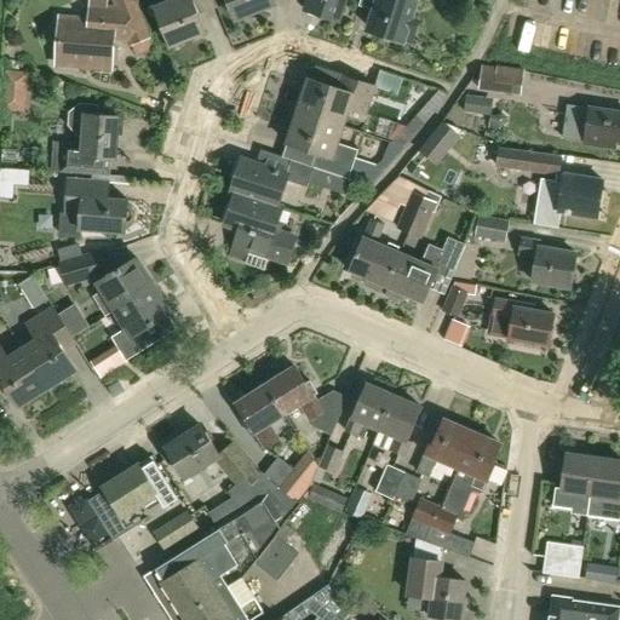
[(115,0),(120,10),(105,9),(105,0),(90,0),(89,21),(61,18),(57,65),(110,69),(116,63),(118,49),(113,42),(113,39),(131,40),(133,44),(150,36),(135,0),(115,0)]
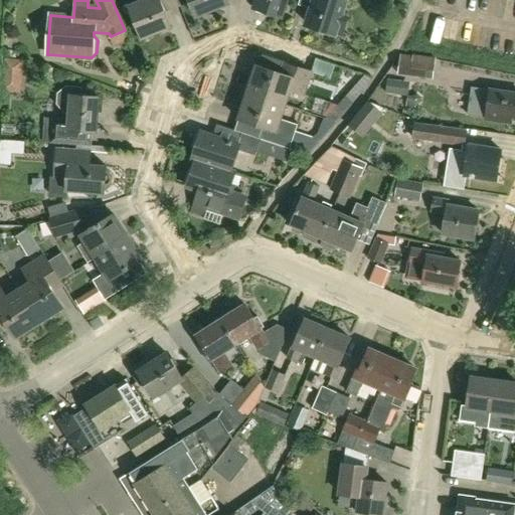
[(170,27),(164,12),(180,6),(177,0),(143,0),(128,6),(141,38),(170,27)]
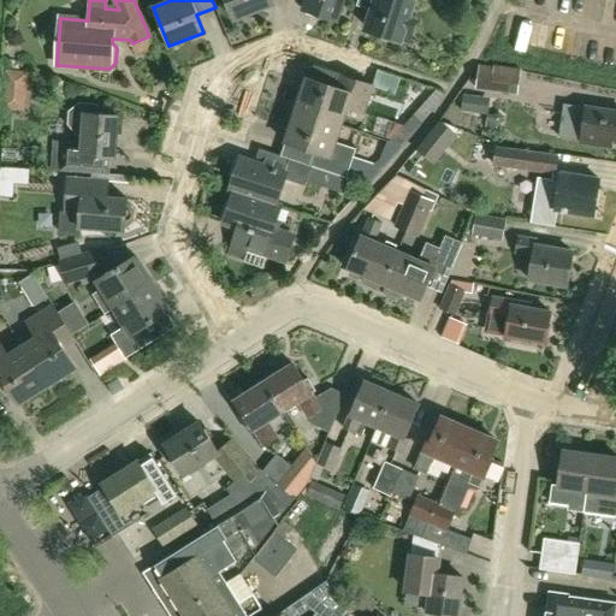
[(225,0),(234,21),(272,5),(270,0),(225,0)]
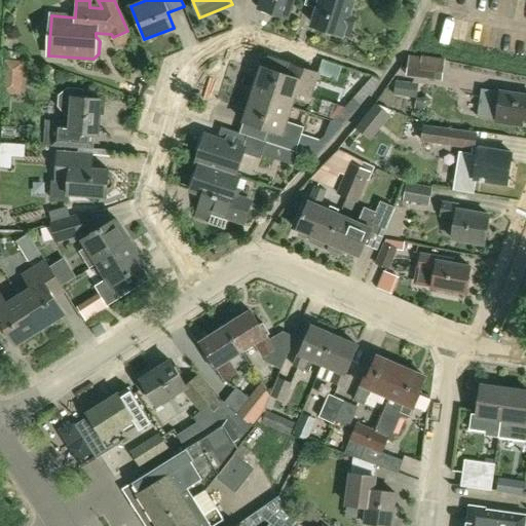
[(260,0),(257,8),(288,19),(293,0),(260,0)]
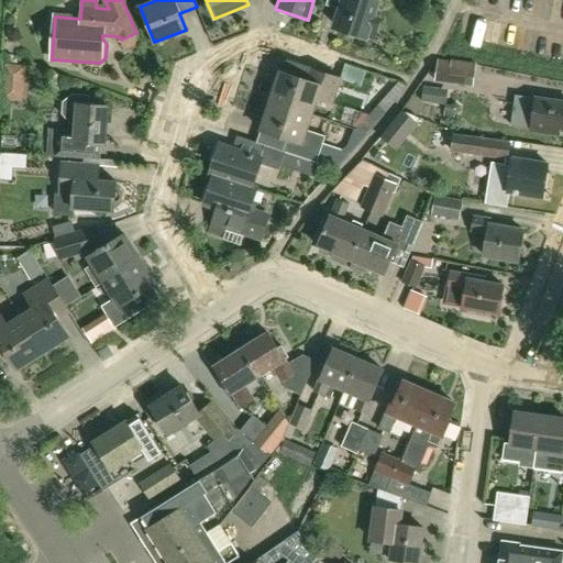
[(366,39),(371,25),(378,28),(381,21),(373,19),(378,1),(378,0),(342,0),(333,28),(366,39)]
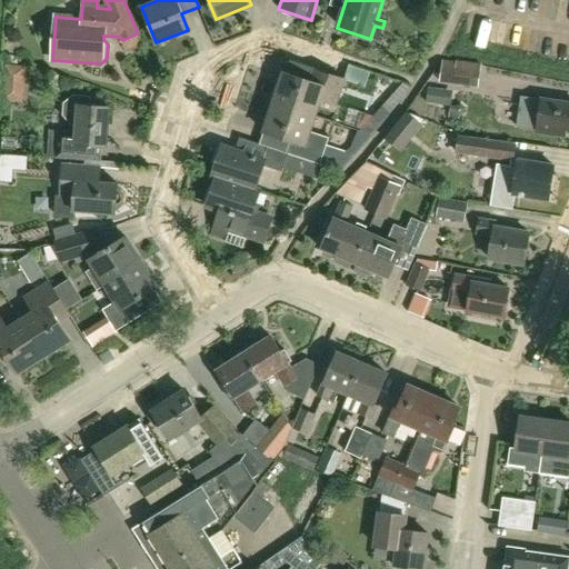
[(439,82),(478,88),(481,65),(456,60),(456,61),(442,60),(439,82)]
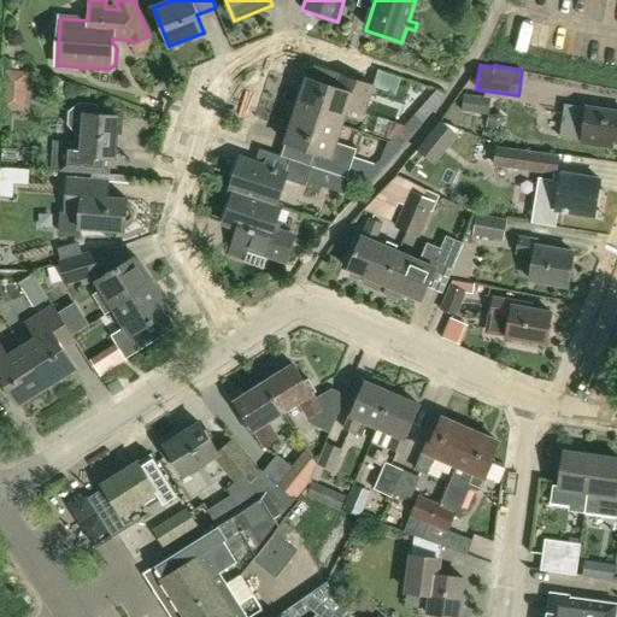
[(393,92),(398,76),(376,69),(371,83),(393,92)]
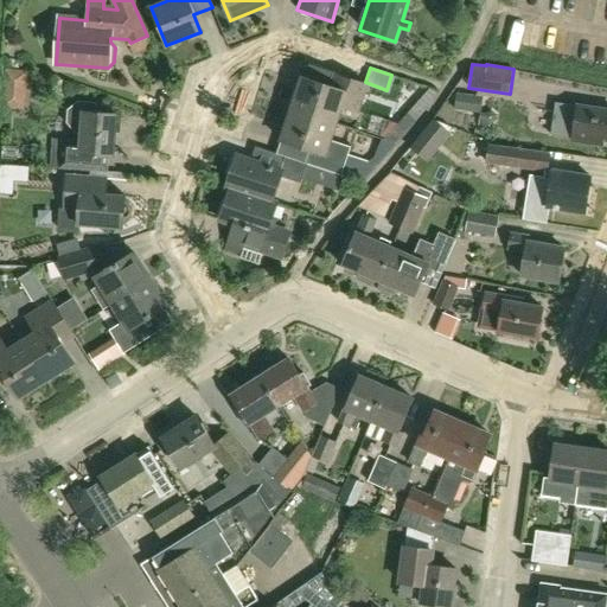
[(5,69),(1,108),(24,110),(27,71),(5,69)]
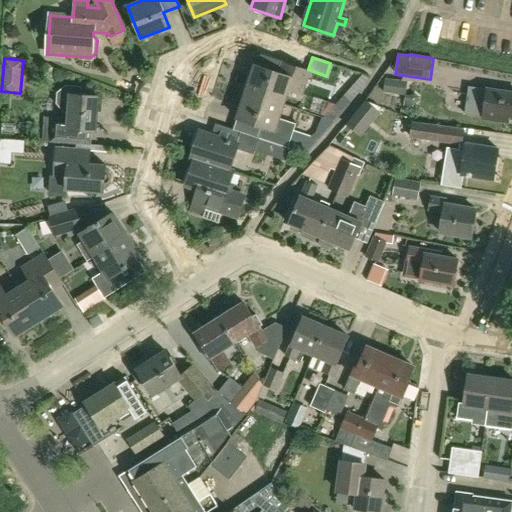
[(288,91),(301,95),(309,72),(282,63),(278,74),(255,66),(246,93),(284,105),(288,91)]
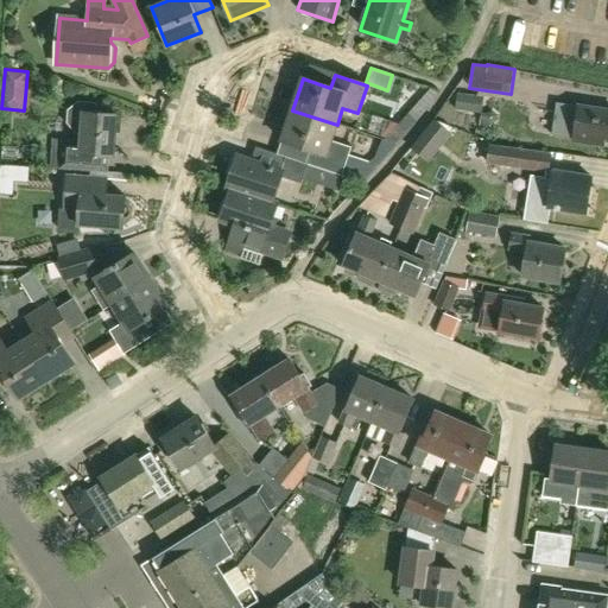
[(457,94),(455,111),(475,113),(477,96),(457,94)]
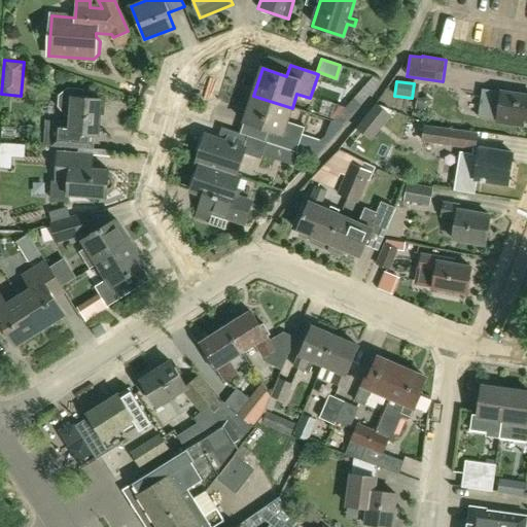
[(526,95),(484,89),(482,99),(480,116),(498,119),(497,121),(524,126),(525,120),(526,120),(526,95)]
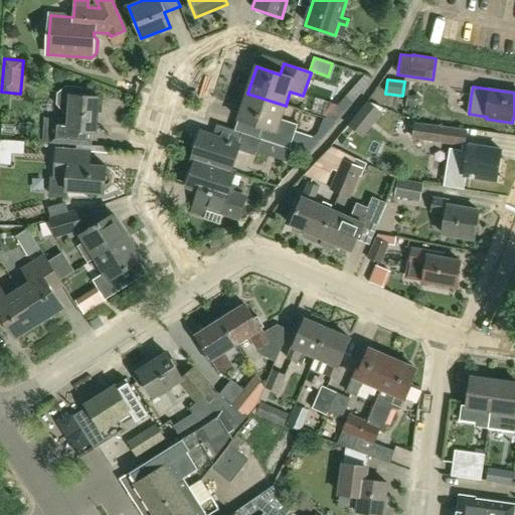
[(94,133),(97,133),(99,99),(81,98),(81,89),(66,88),(57,95),(57,106),(63,114),(68,114),(68,121),(51,119),(49,143),(93,147),(94,133)]
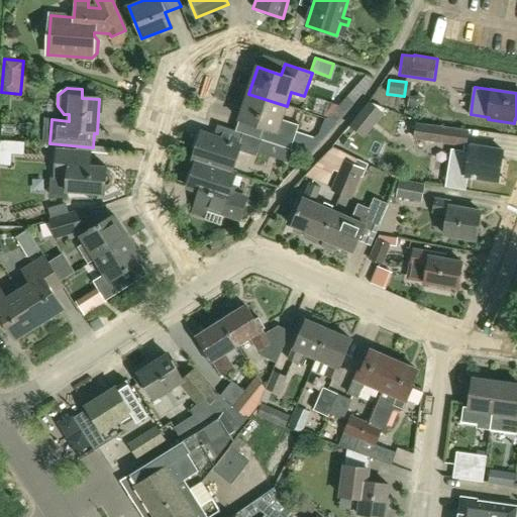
[(282,121),(287,106),(248,94),(239,120),(264,128),(260,139),(262,140),(292,149),(299,127),(282,121)]
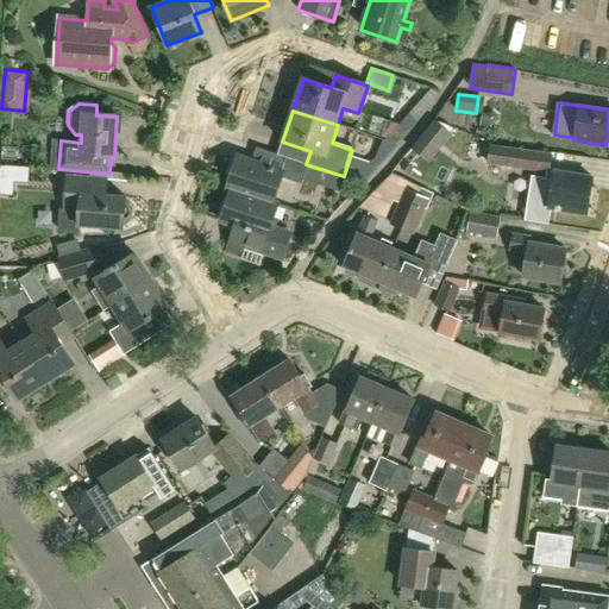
[(420,118),(409,113),(399,124),(385,139),(385,140),(396,144),(420,118)]
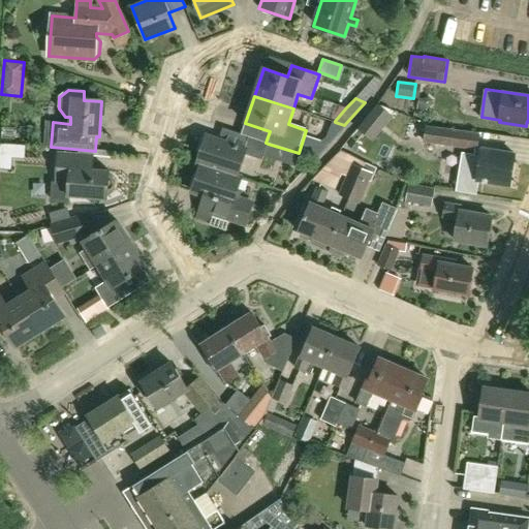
[(377,105),(359,128),(372,139),(391,117),(377,105)]
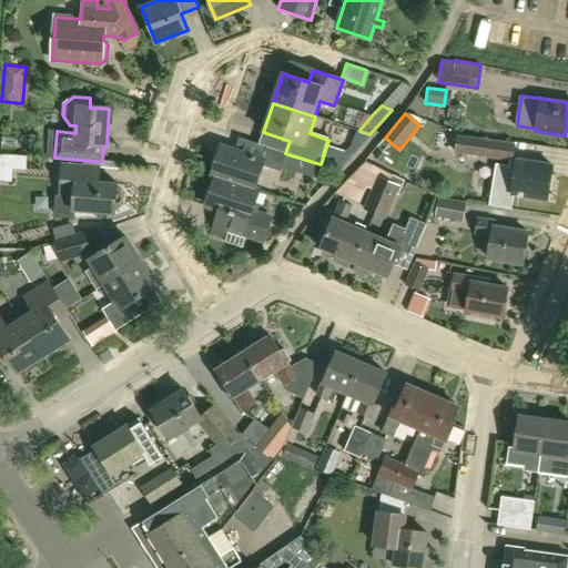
[(483,156),(486,139),(458,135),(455,153),(483,156)]
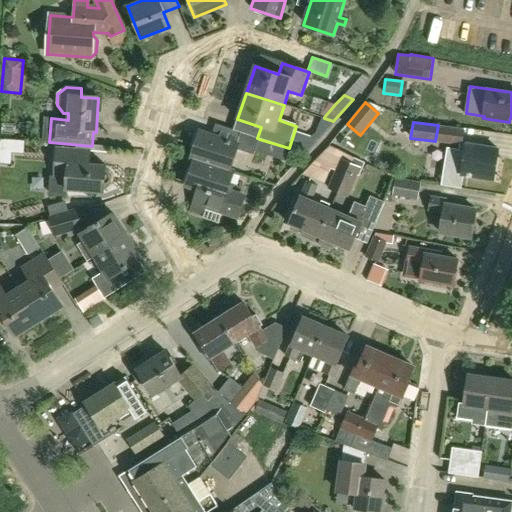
[(255,152),(259,139),(257,138),(221,126),(218,137),(200,131),(191,159),(229,171),(236,150),(253,156),(255,152)]
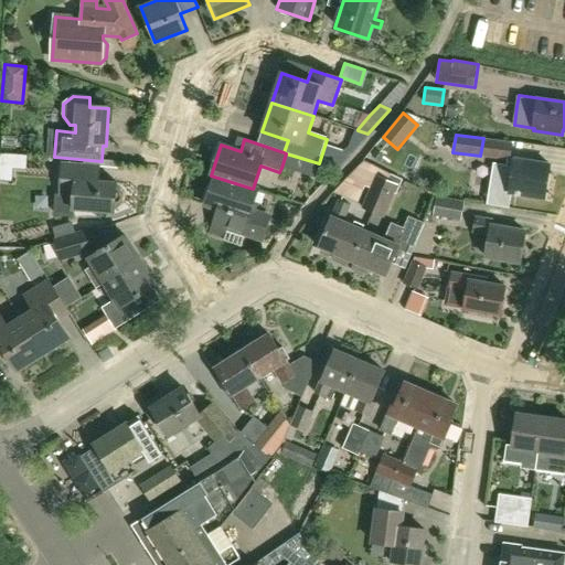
[(0,155),(0,168),(12,169),(21,169),(22,157),(0,155)]
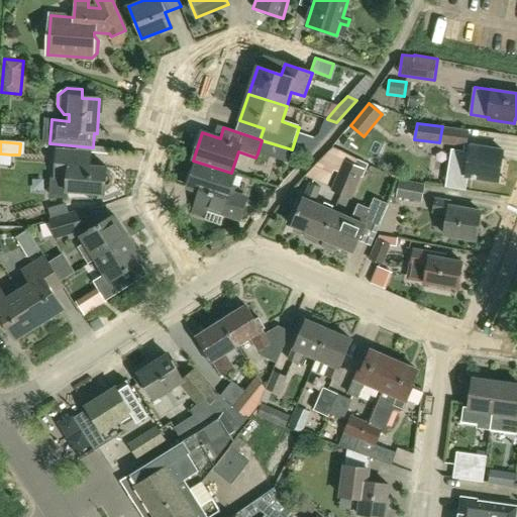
[(451,149),(445,188),(466,191),(468,176),(471,176),(479,178),(499,181),(504,150),(473,145),(473,147),(472,152),(462,150),(451,149)]
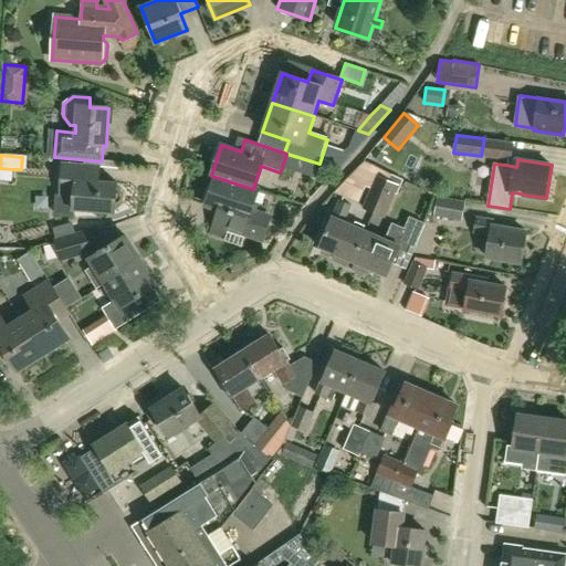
[(90,181),(91,165),(62,163),(60,194),(74,195),(73,209),(114,212),(114,208),(118,206),(121,202),(122,194),(119,190),(115,187),(115,182),(90,181)]
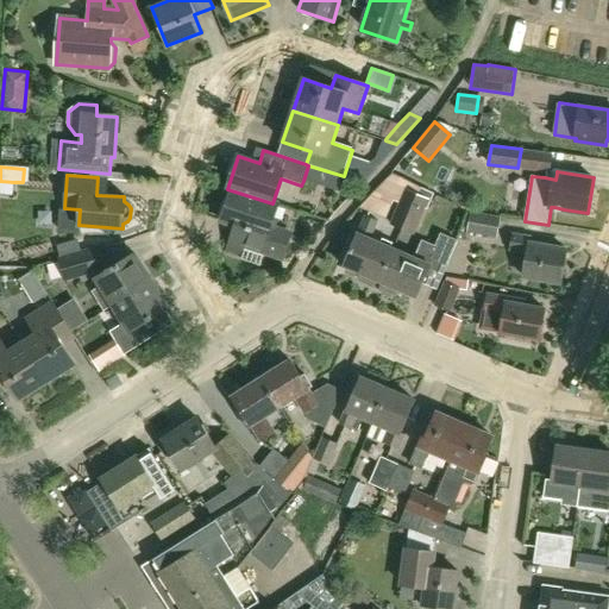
[(393,200),(401,203),(391,224),(403,230),(421,188),(402,179),(393,200)]
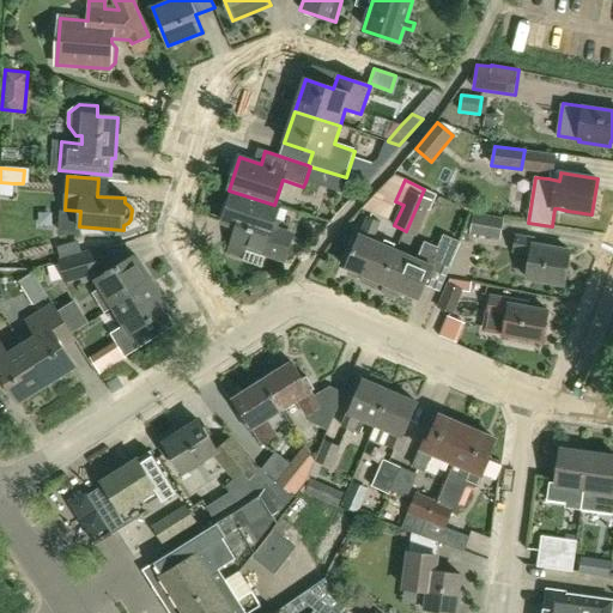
[(435,194),(424,189),(406,231),(417,235),(435,194)]
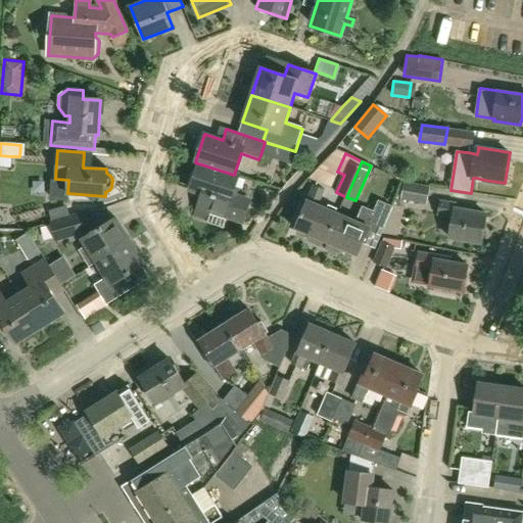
[(238,176),(234,175),(195,162),(187,189),(200,193),(197,205),(196,205),(192,217),(206,221),(210,209),(243,221),(250,197),(233,192),(238,176)]
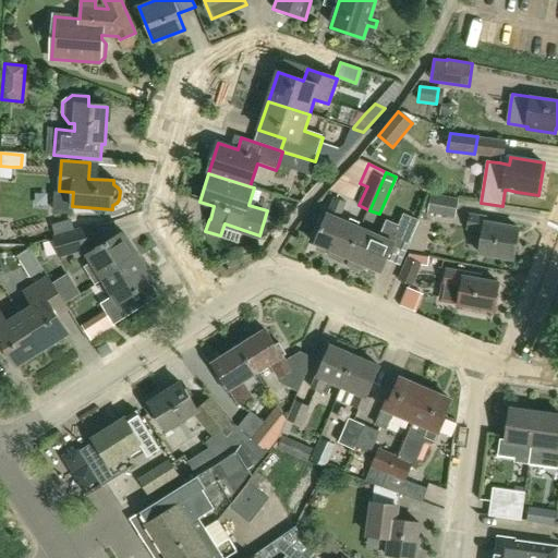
[(432,194),(427,213),(455,218),(459,199),(432,194)]
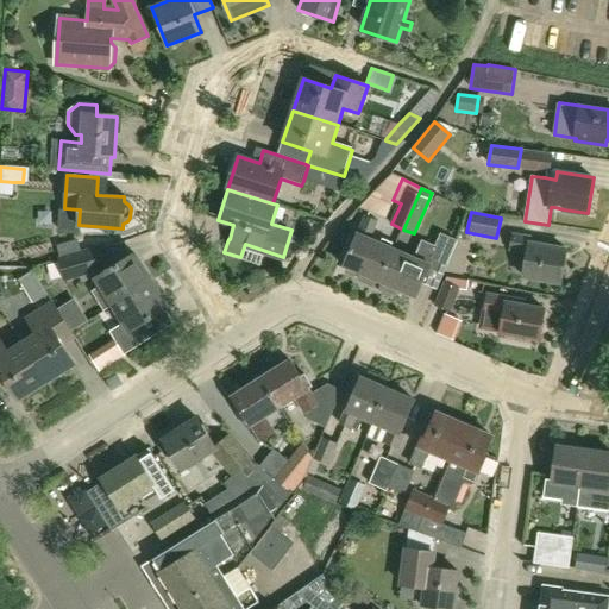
[(371,238),(378,221),(366,217),(344,267),(362,274),(360,277),(362,282),(371,287),(376,284),(377,281),(381,282),(395,249),(371,238)]
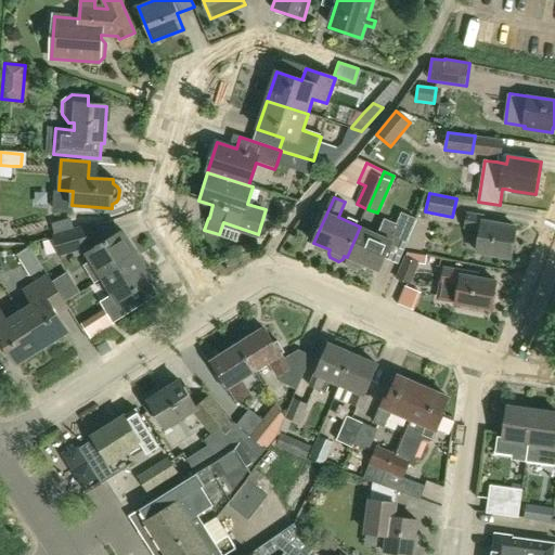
[(485,220),(486,216),(468,213),(465,228),(481,230),(477,250),(511,257),(517,227),(485,220)]
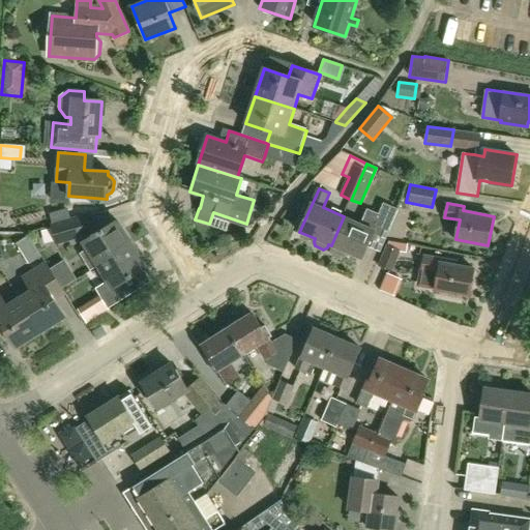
[(344,216),(331,245),(333,246),(332,249),(333,254),(342,257),(346,256),(347,253),(362,259),(377,225),(391,230),(400,210),(385,204),(380,215),(369,210),(362,225),(344,216)]
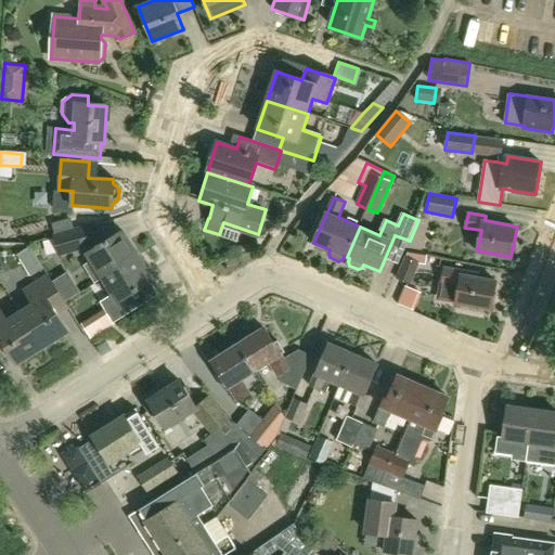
[(60,255),(93,245),(88,228),(55,236),(60,255)]
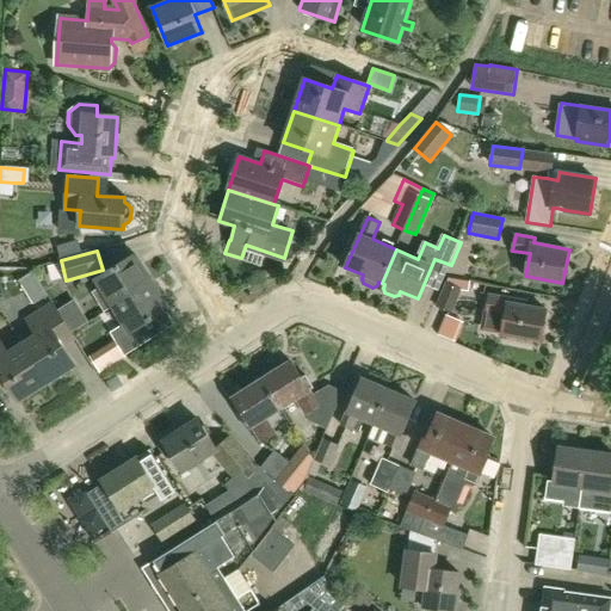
[(97,277),(105,290),(97,295),(106,309),(113,304),(115,306),(152,282),(134,254),(97,277)]
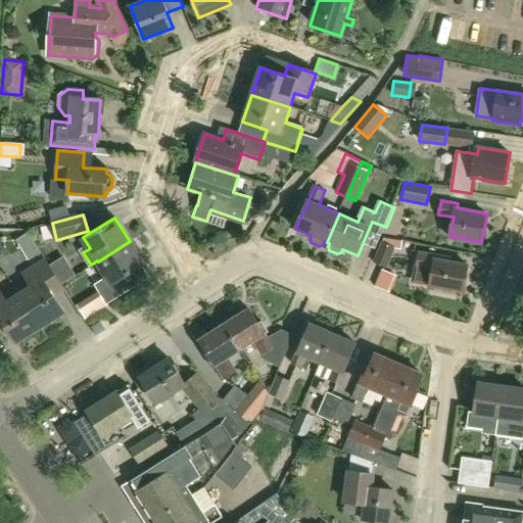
[(27,231),(13,239),(26,259),(39,251),(27,231)]
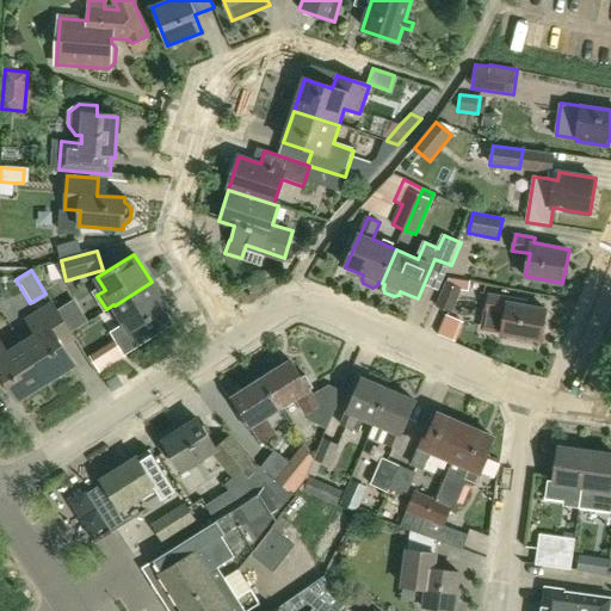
[(449,278),(446,283),(445,282),(436,307),(451,313),(461,291),(468,291),(469,282),(449,278)]
